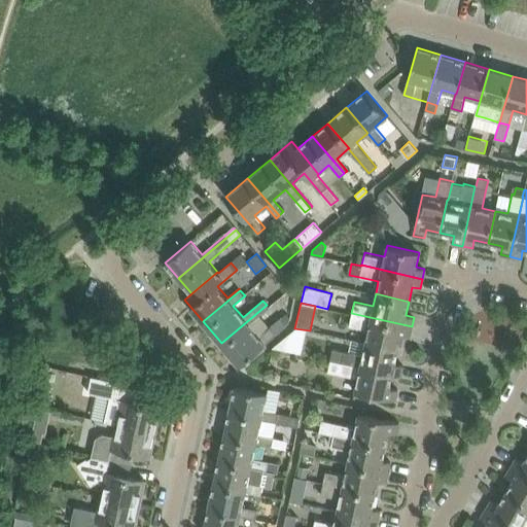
[(267,305),(221,343),(240,365),(286,325),(281,319),(280,318),(258,337),(249,324),(269,308),(267,305)]
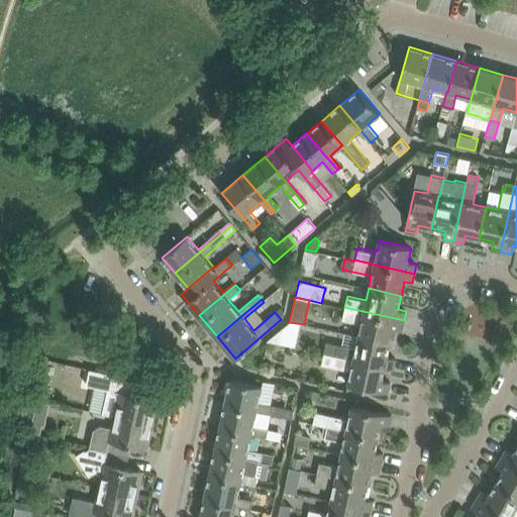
[(502,342),(516,316),(493,305),(479,330),(502,342)]
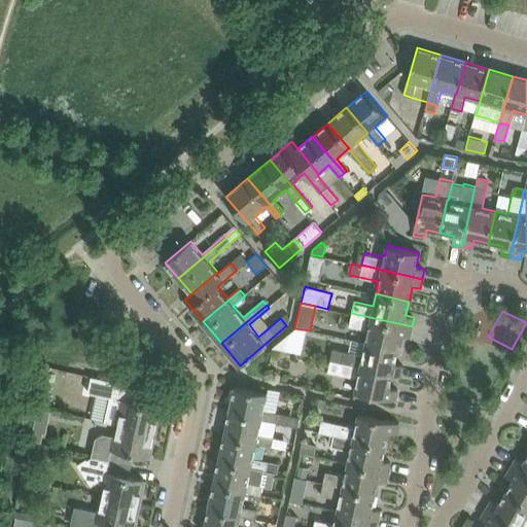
[(349,325),(367,329),(365,342),(398,349),(401,336),(410,337),(412,326),(351,313),(349,325)]
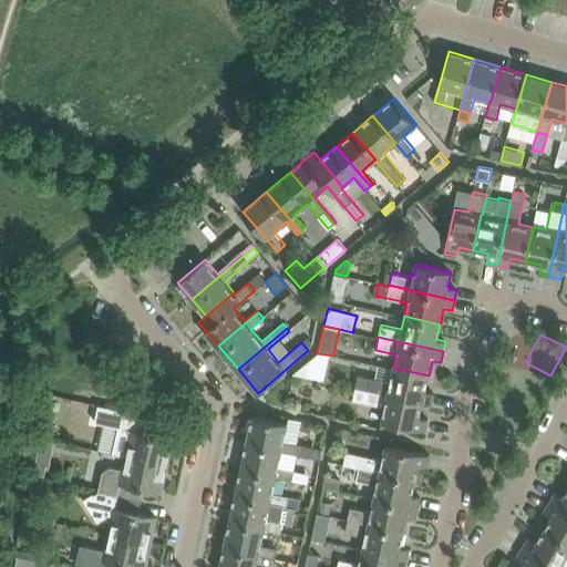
[(308,339),(302,343),(308,350),(311,347),(312,343),(308,339)]
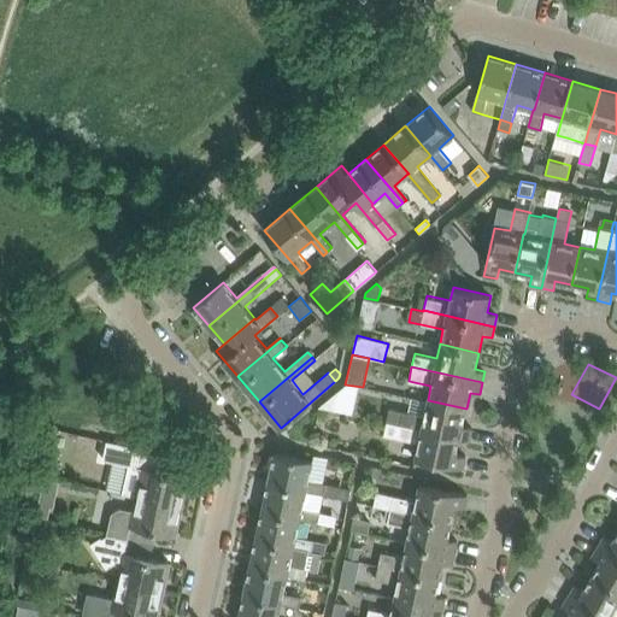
[(424,415),(388,407),(386,421),(399,424),(460,438),(460,439),(470,441),(472,428),(463,425),(466,409),(428,400),(424,415)]
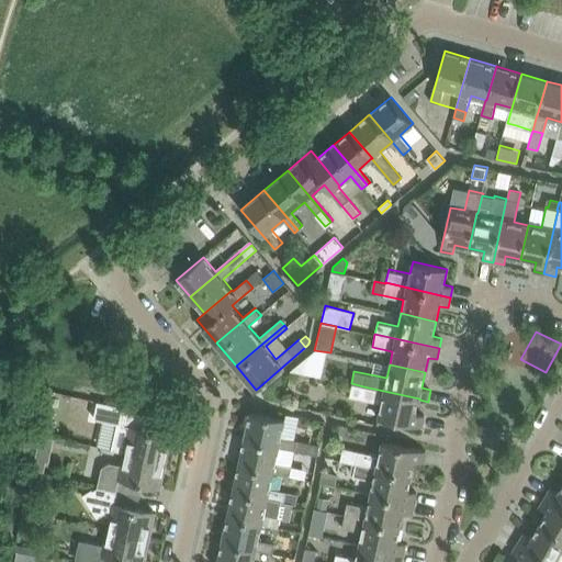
[(351,383),(349,396),(381,403),(378,417),(423,427),(425,416),(416,414),(419,400),(419,398),(363,386),(351,383)]
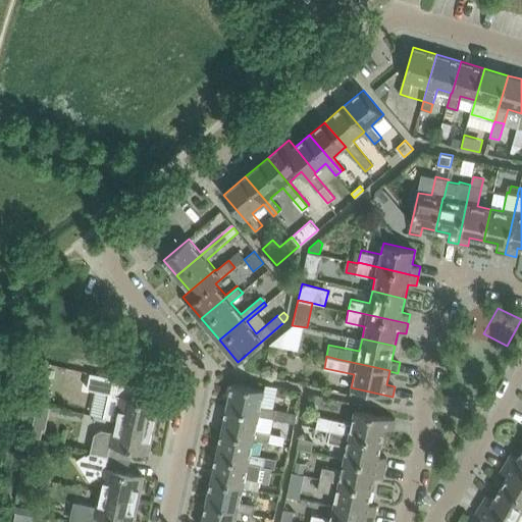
[(86,388),(89,372),(67,367),(63,384),(86,388)]
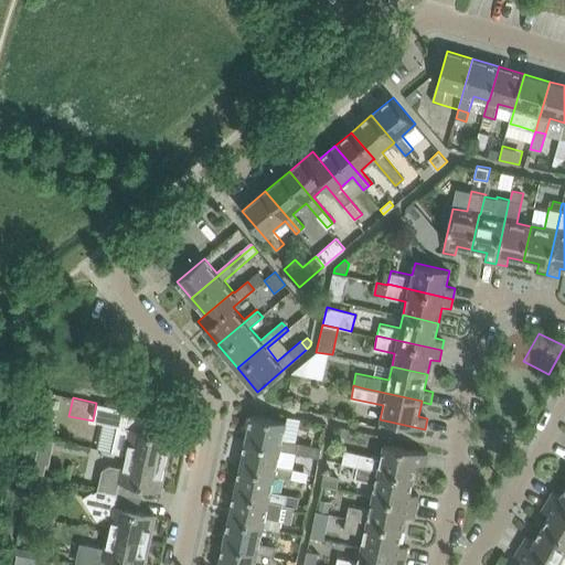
[(123,413),(117,437),(128,439),(125,455),(168,464),(173,437),(148,432),(151,419),(123,413)]
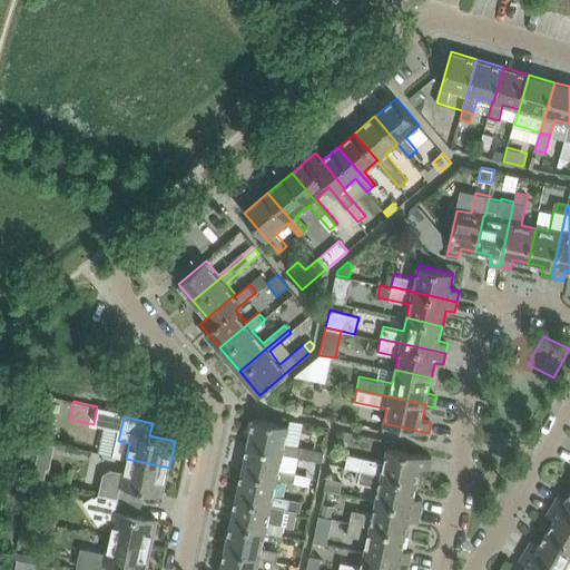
[(290,425),(254,418),(248,445),(283,452),(283,453),(321,462),(323,451),(285,443),(290,425)]
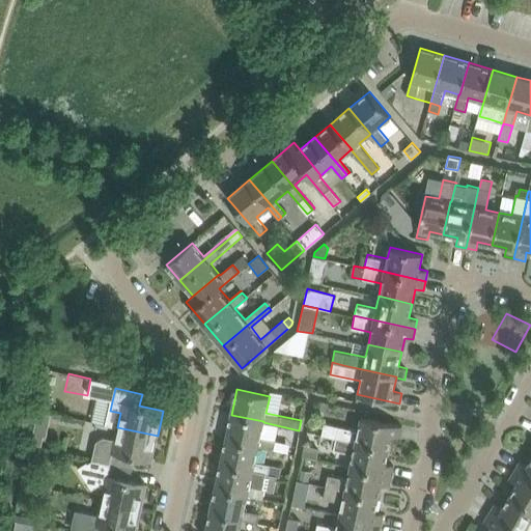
[(258,446),(258,447),(286,452),(288,443),(260,437),(263,422),(263,421),(231,415),(226,439),(258,446)]
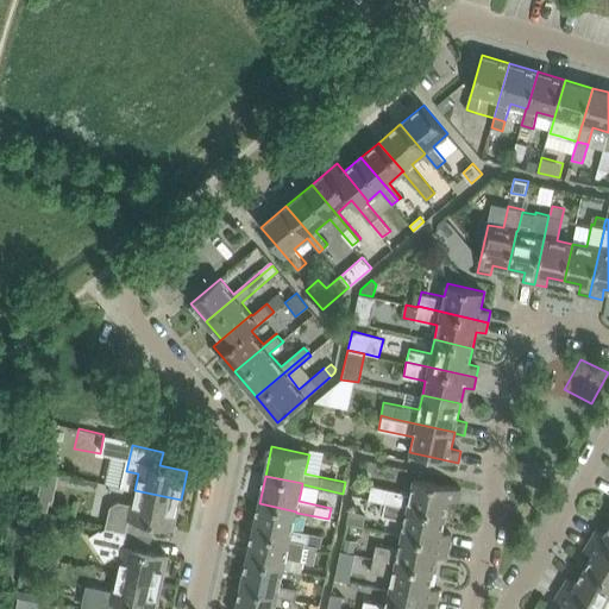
[(369,498),(387,502),(446,515),(450,498),(459,501),(462,489),(415,478),(412,494),(372,485),(369,498)]
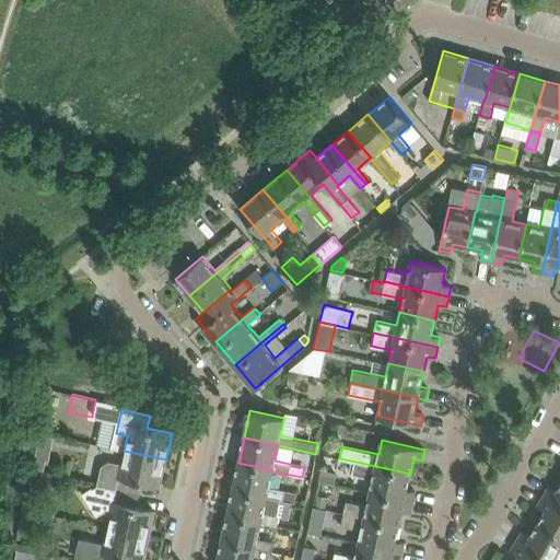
[(109,461),(102,466),(97,485),(105,487),(132,492),(136,480),(160,486),(166,459),(124,451),(121,463),(109,461)]
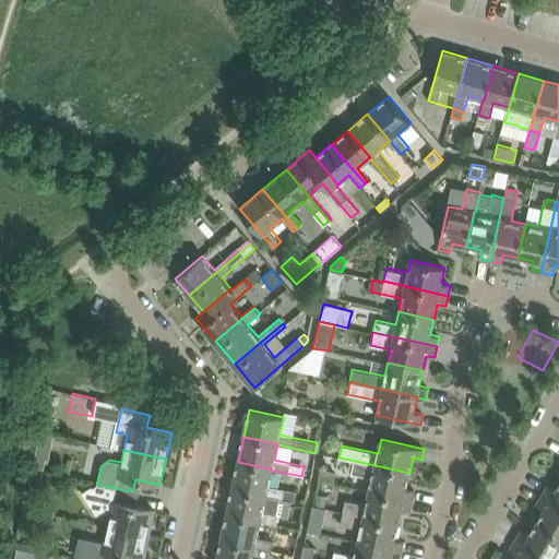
[(37,460),(35,468),(45,471),(47,462),(37,460)]
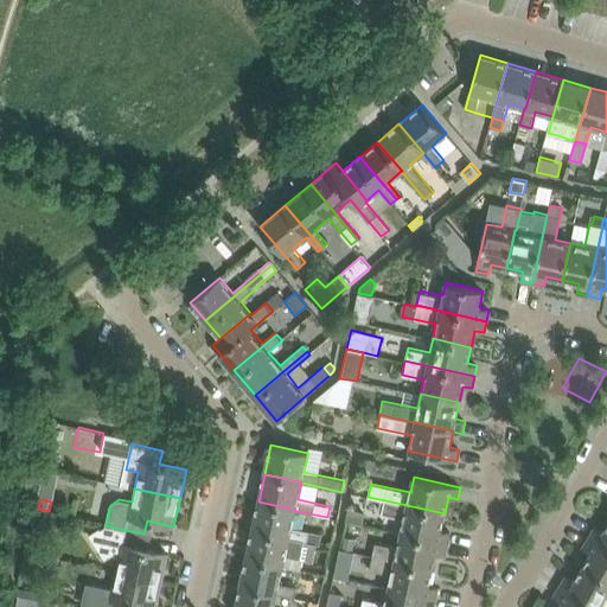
[(440,530),(445,513),(385,500),(382,515),(404,519),(401,534),(448,543),(451,532),(440,530)]
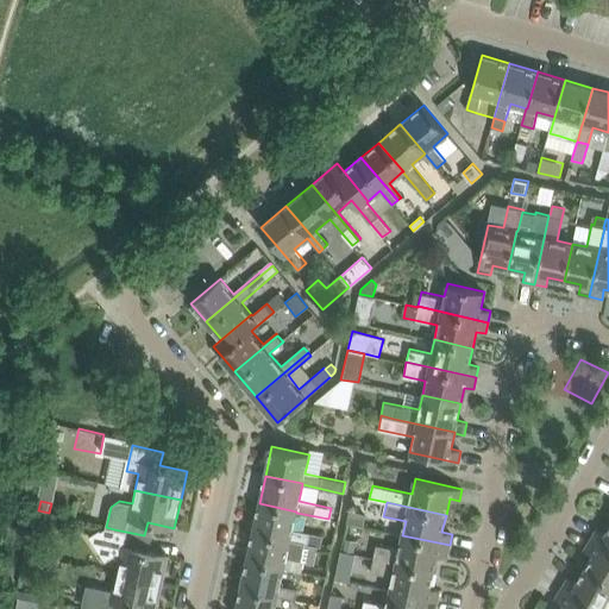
[(259,503),(253,532),(290,539),(290,540),(303,542),(308,544),(321,546),(322,537),(293,529),(296,513),(296,512),(259,503)]
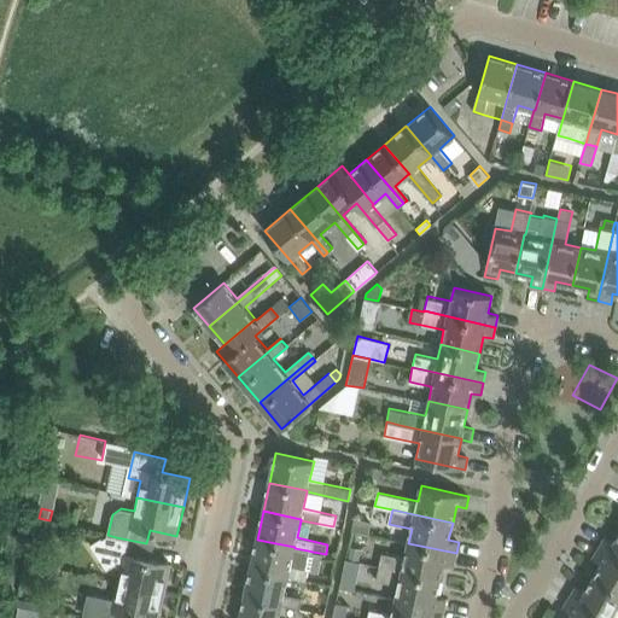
[(360,518),(356,532),(369,535),(372,520),(360,518)]
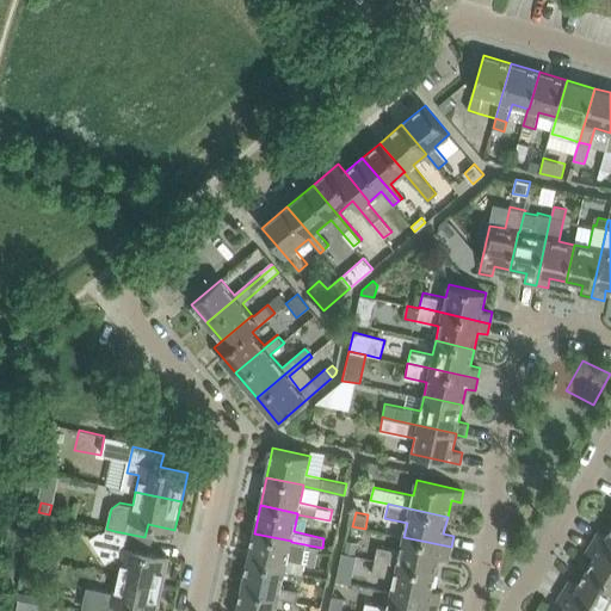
[(144,537),(115,531),(106,529),(102,532),(100,531),(90,538),(105,563),(115,557),(117,561),(121,559),(117,575),(162,585),(170,557),(142,551),(144,537)]
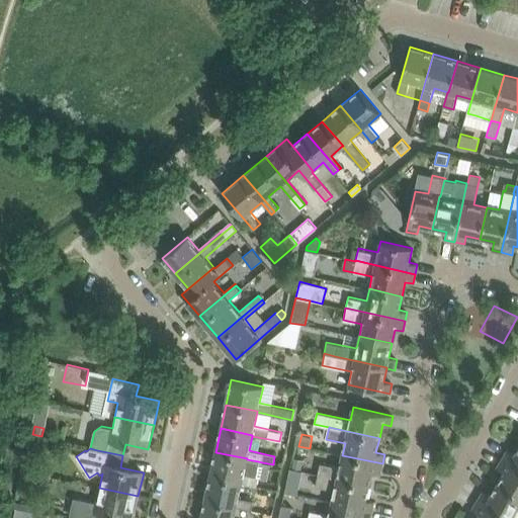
[(517,448),(515,454),(508,449),(503,458),(517,467),(517,448)]
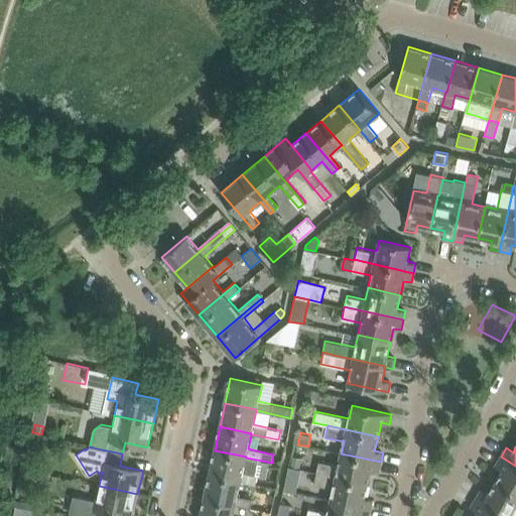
[(258,476),(254,475),(257,460),(246,458),(246,457),(215,450),(209,474),(241,481),(241,482),(256,485),(258,476)]
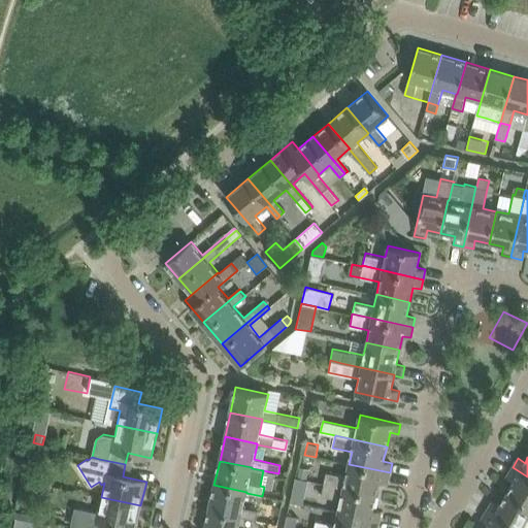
[(327,472),(324,484),(375,495),(378,481),(388,483),(390,472),(349,464),(347,476),(327,472)]
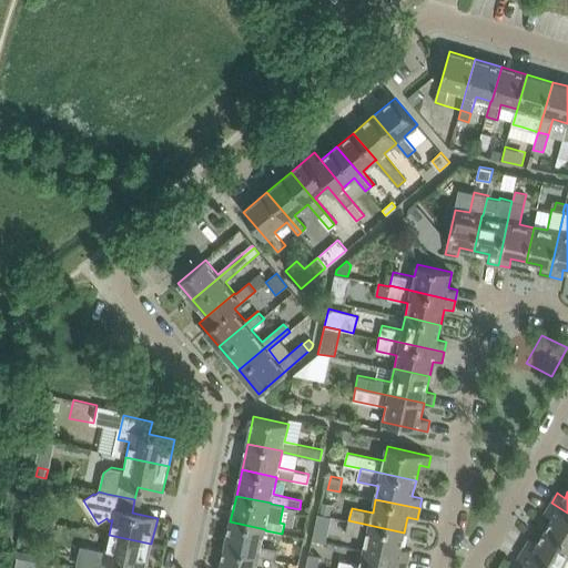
[(333,505),(326,503),(324,515),(331,516),(333,505)]
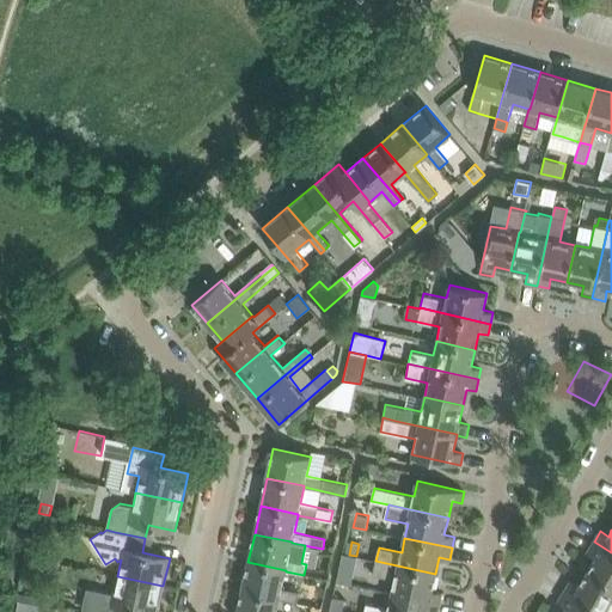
[(597,557),(588,571),(611,586),(611,552),(594,542),(588,551),(597,557)]
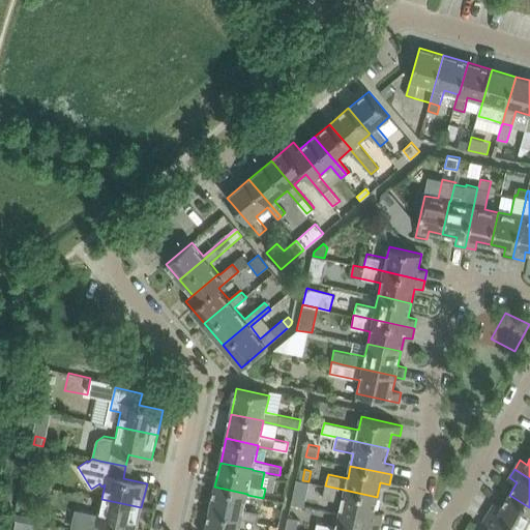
[(296,480),(294,492),(305,495),(308,483),(296,480)]
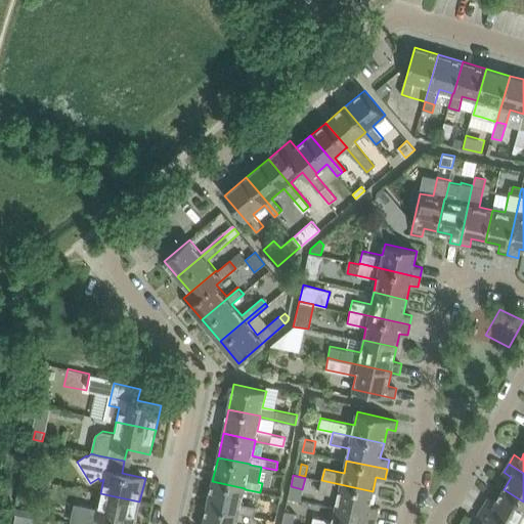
[(319,491),(339,495),(336,509),(376,517),(378,508),(369,506),(373,491),(321,480),(319,491)]
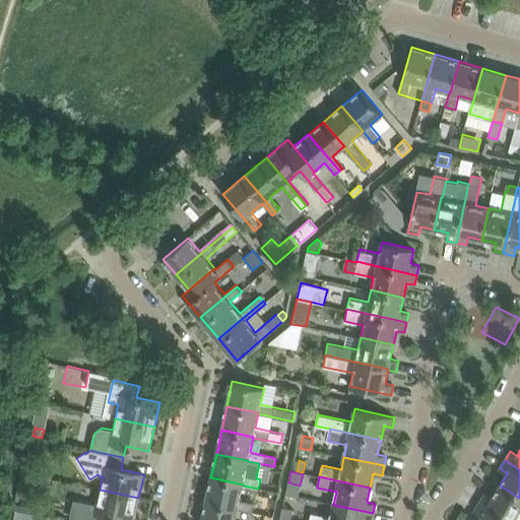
[(240,500),(243,485),(243,484),(210,477),(205,502),(238,509),(261,514),(263,505),(240,500)]
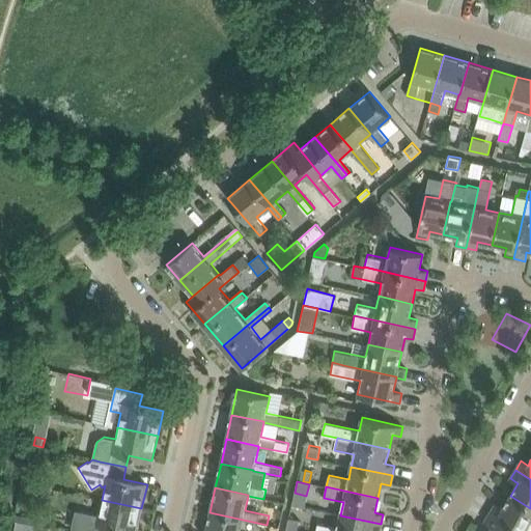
[(530,508),(510,496),(502,508),(495,504),(490,512),(520,530),(528,530),(530,527),(530,508)]
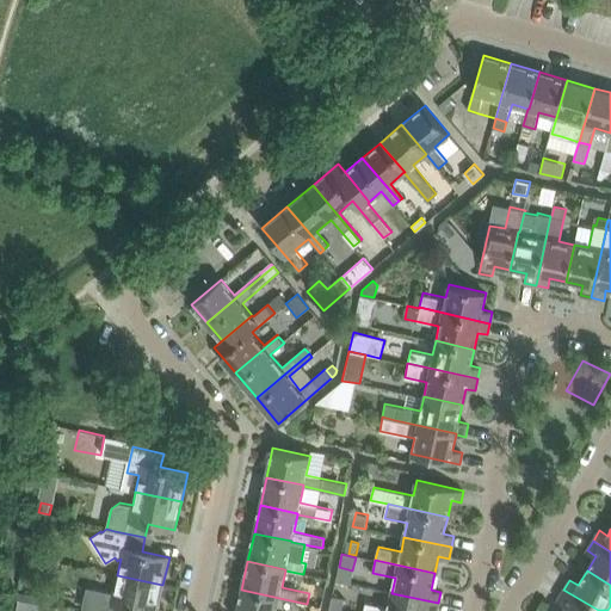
[(97,610),(128,610),(129,608),(143,610),(156,610),(162,585),(117,575),(111,603),(99,600),(97,610)]
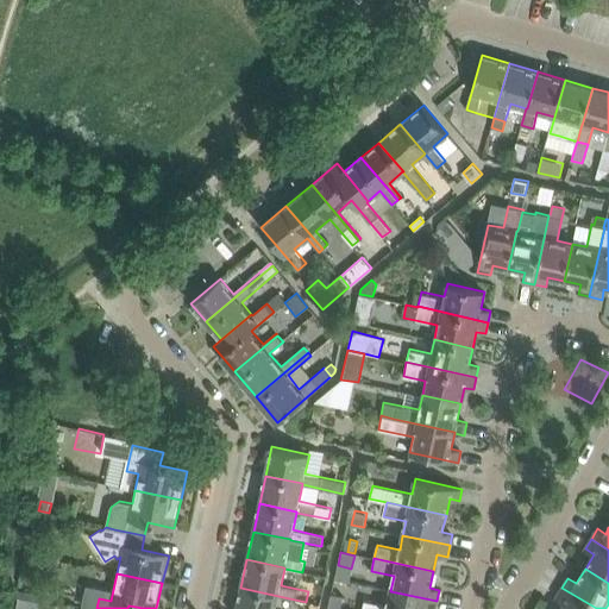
[(275,608),(278,596),(240,588),(236,608),(275,608)]
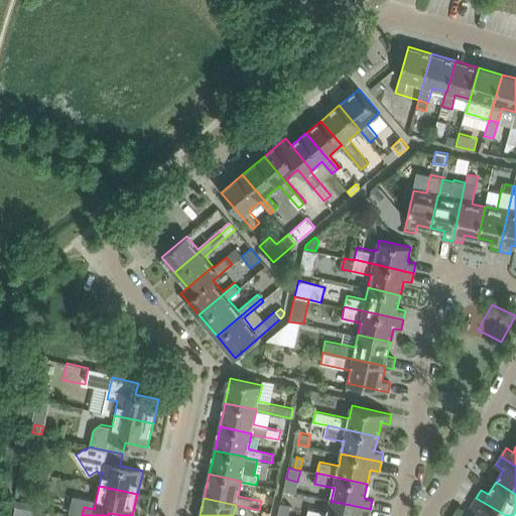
[(505,515),(476,498),(471,507),(478,511),(475,515),(505,515)]
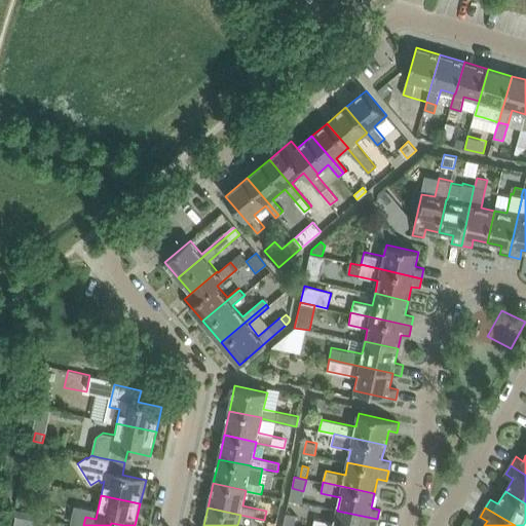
[(334,523),(314,519),(312,525),(375,525),(377,519),(337,511),(334,523)]
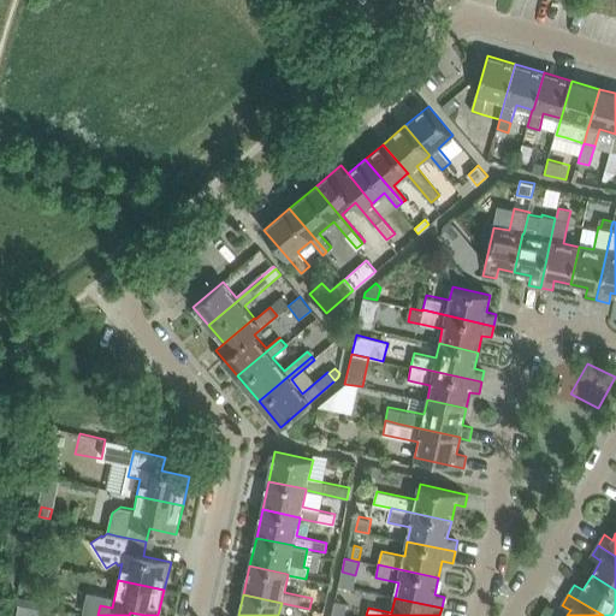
[(343,615),(347,603),(335,600),(332,614),(343,615)]
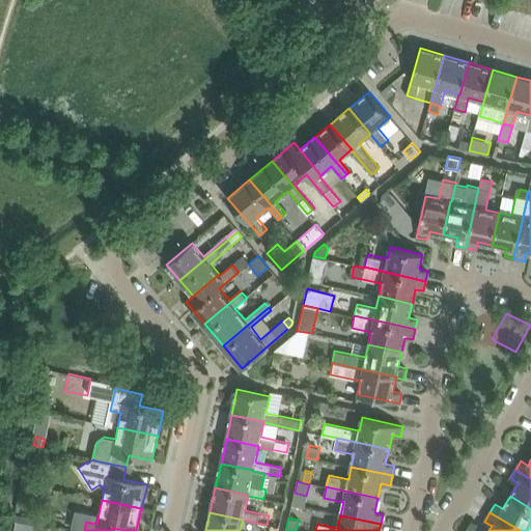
[(14,530),(27,530),(29,521),(16,520),(14,530)]
